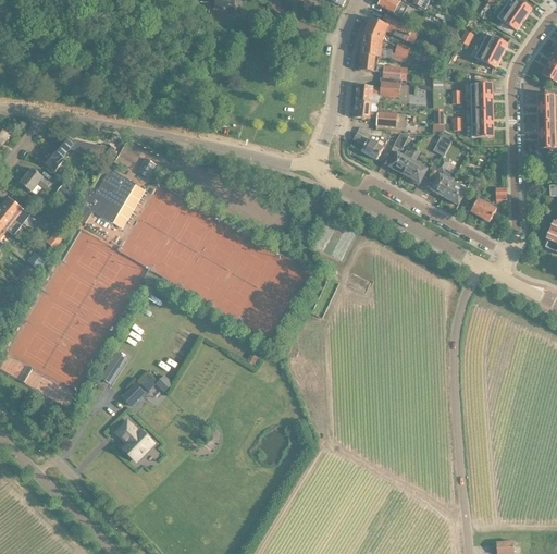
[(199,0),(208,1),(208,0),(213,0),(212,8),(235,10),(236,1),(234,1),(234,0),(199,0)]
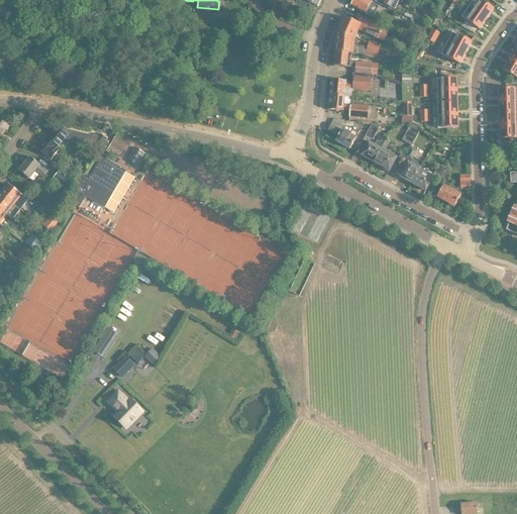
[(351,0),(350,3),(378,18),(381,13),(375,9),(378,3),(372,0),(351,0)]
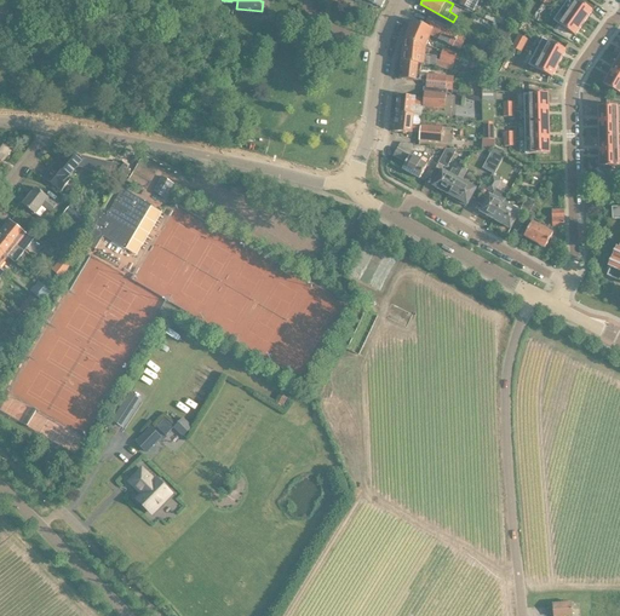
[(564,0),(561,5),(583,19),(591,7),(581,1),(580,0),(564,0)]
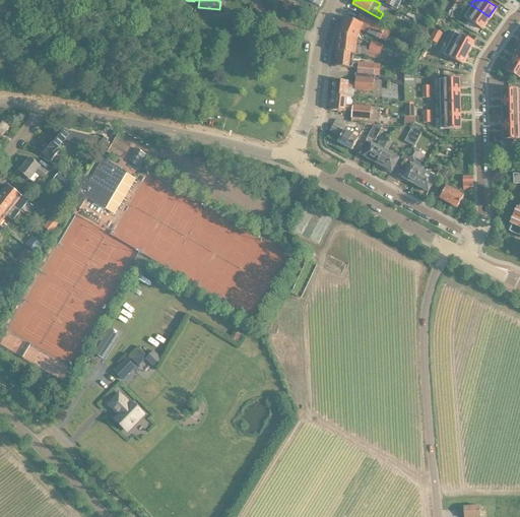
[(470,4),(463,14),(481,26),(489,16),(470,4)]
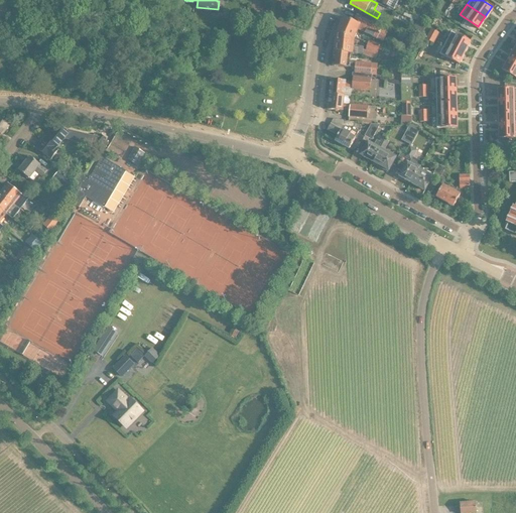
[(352,18),(342,14),(336,30),(353,35),(356,28),(374,37),(375,36),(380,39),(385,29),(354,13),(352,18)]
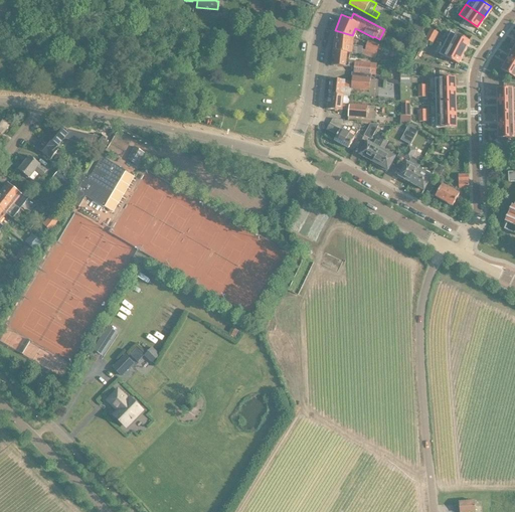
[(417,17),(411,25),(420,30),(425,23),(417,17)]
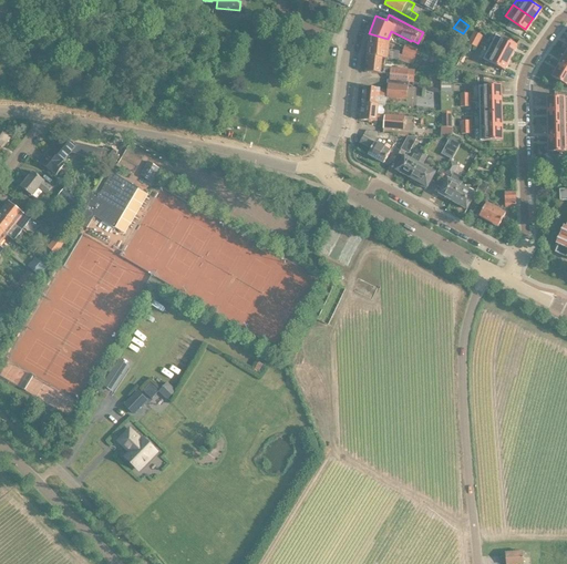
[(473,29),(470,34),(478,39),(482,33),(473,29)]
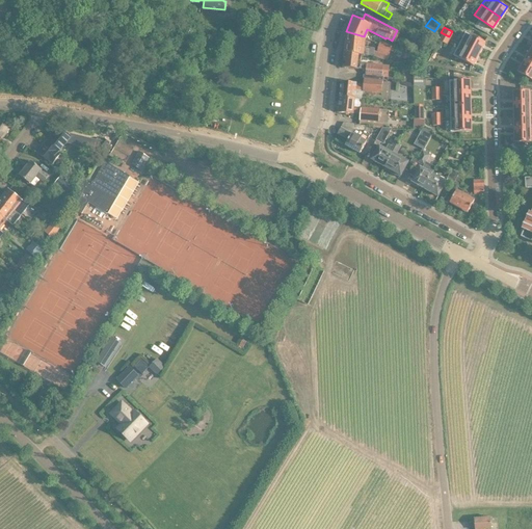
[(364,38),(364,36),(346,31),(344,50),(360,52),(362,52),(373,54),(387,58),(391,45),(378,41),(376,50),(374,49),(374,46),(366,45),(367,41),(364,38)]
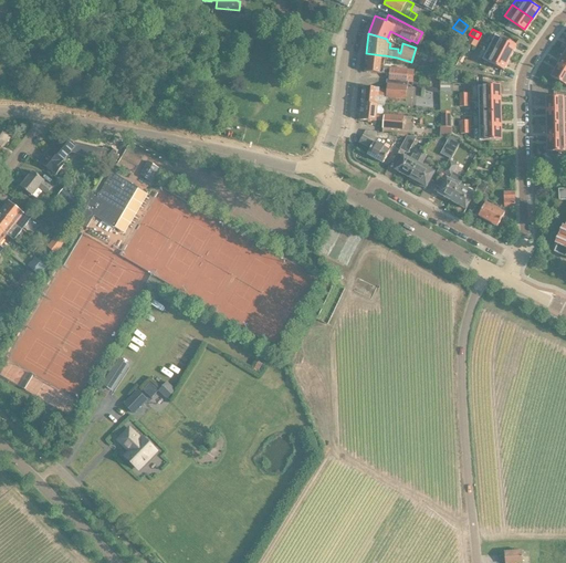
[(494,33),(488,44),(509,55),(515,44),(494,33)]
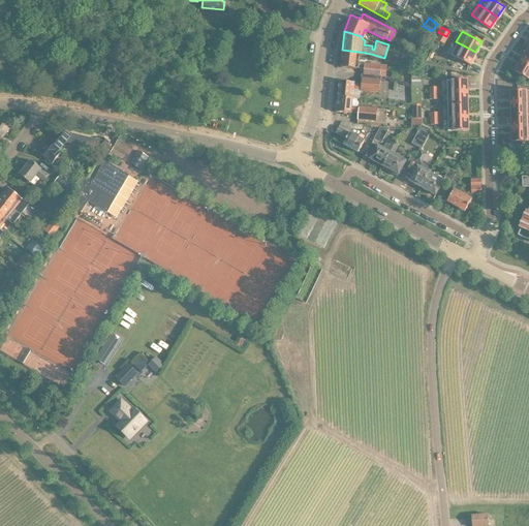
[(446,36),(438,32),(436,38),(443,42),(446,36)]
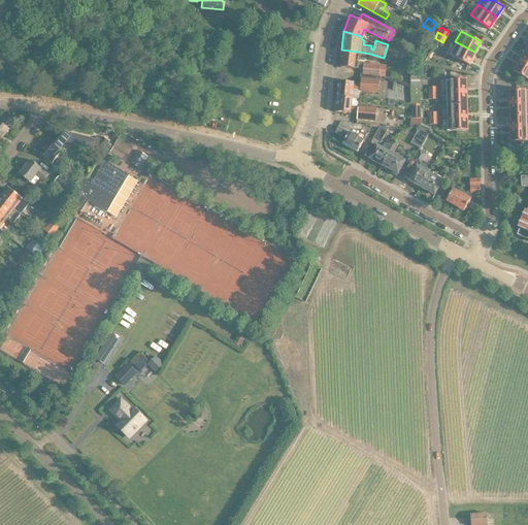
[(455,41),(450,53),(469,63),(474,52),(455,41)]
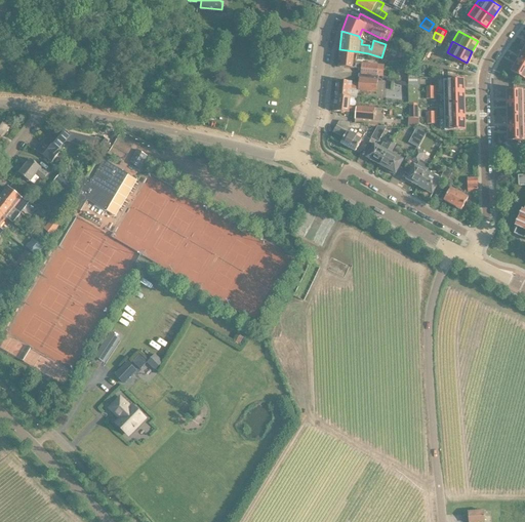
[(354,58),(355,51),(339,49),(337,65),(359,67),(359,72),(360,72),(374,73),(375,73),(376,63),(360,61),(360,59),(354,58)]
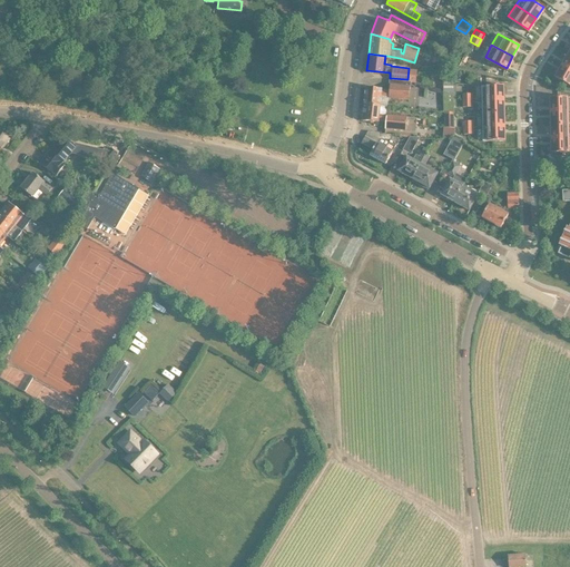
[(569,68),(561,64),(554,76),(569,84),(569,68)]
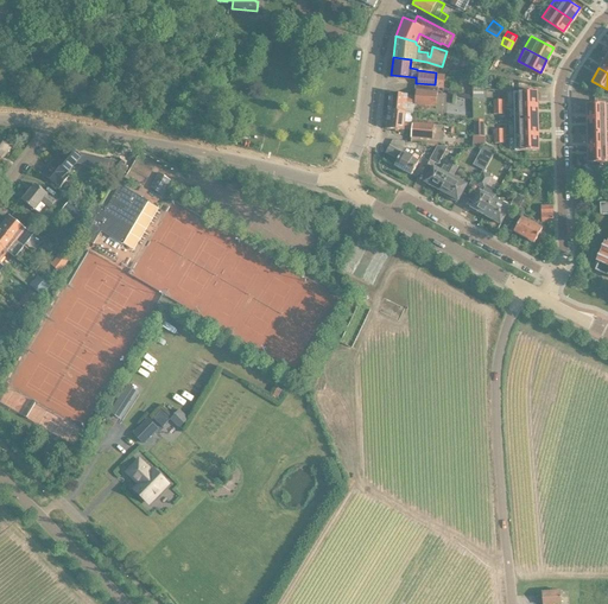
[(469,74),(467,82),(472,83),(473,96),(482,100),(482,77),(469,74)]
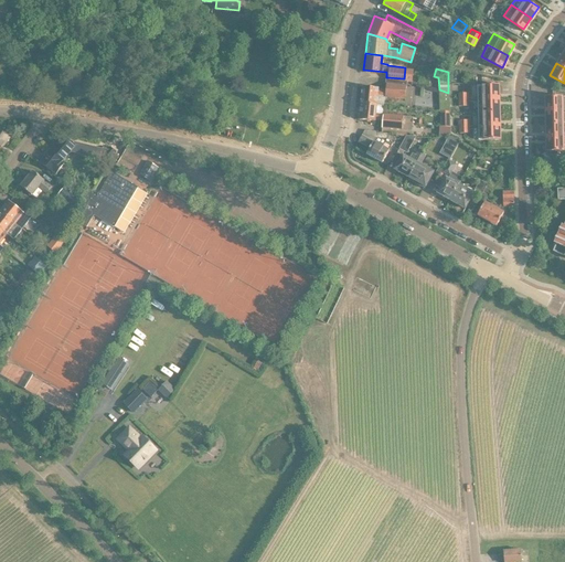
[(404,98),(404,97),(411,98),(412,93),(405,93),(405,84),(403,84),(403,78),(387,77),(387,82),(386,82),(385,88),(377,88),(377,86),(361,84),(360,102),(376,103),(383,104),(384,96),(404,98)]
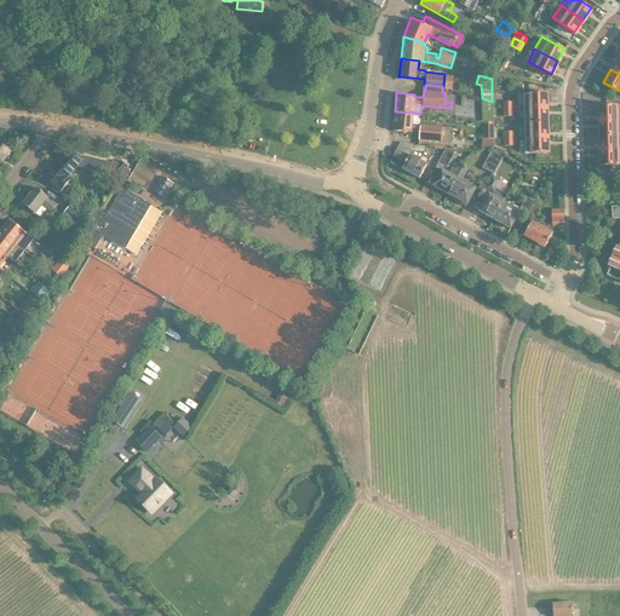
[(528,93),(523,93),(523,108),(547,107),(546,92),(528,92),(528,93)]
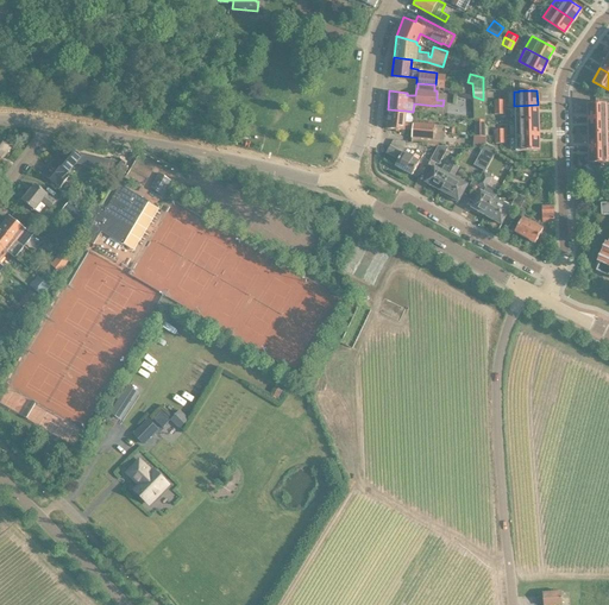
[(608,101),(586,102),(588,117),(608,115),(608,101)]
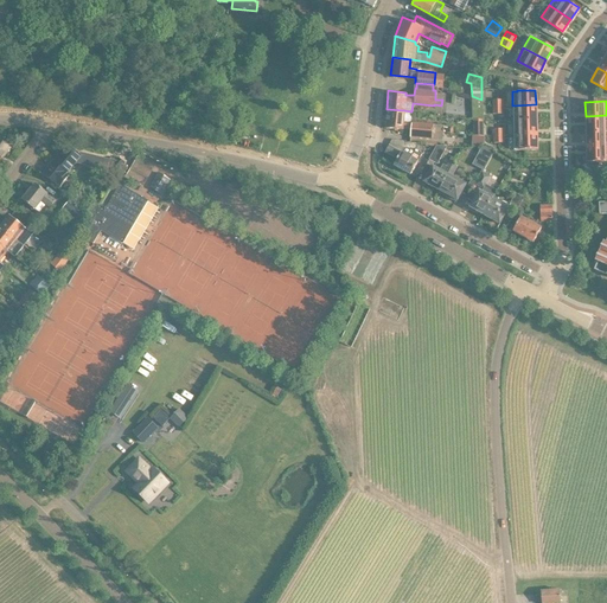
[(536,104),(512,106),(512,120),(517,120),(536,119),(536,104)]
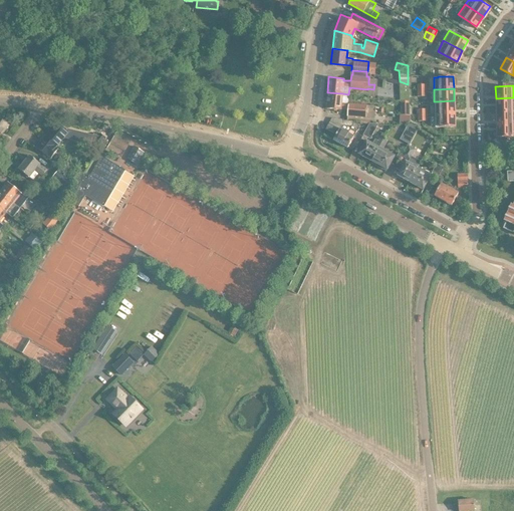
[(409,90),(400,90),(400,91),(401,98),(409,99),(409,90)]
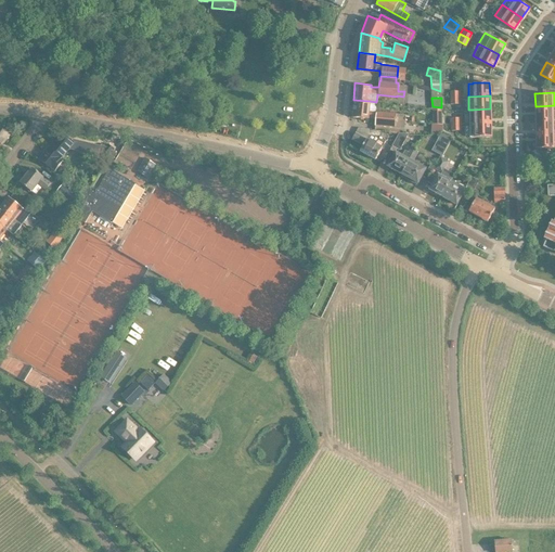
[(353,100),(351,116),(368,117),(368,116),(370,116),(371,110),(369,110),(370,101),(353,100)]
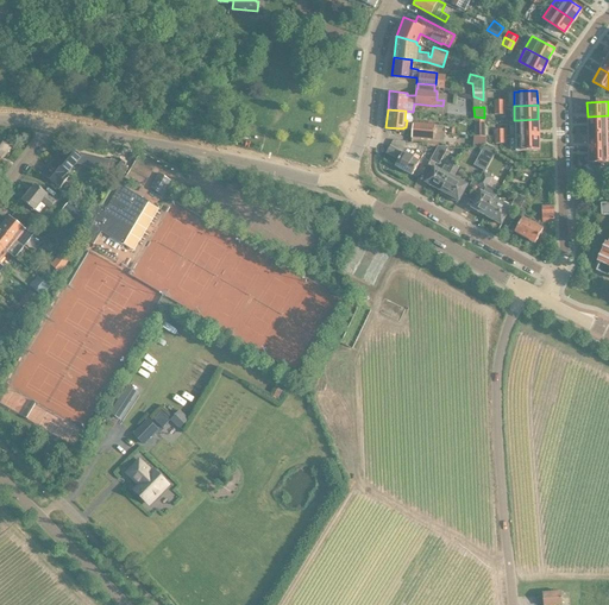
[(608,115),(588,117),(588,131),(608,130),(608,115)]
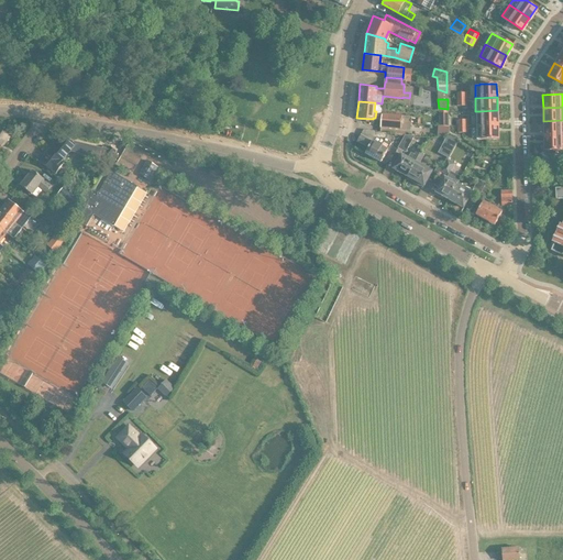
[(448,109),(439,108),(439,123),(448,123),(448,109)]
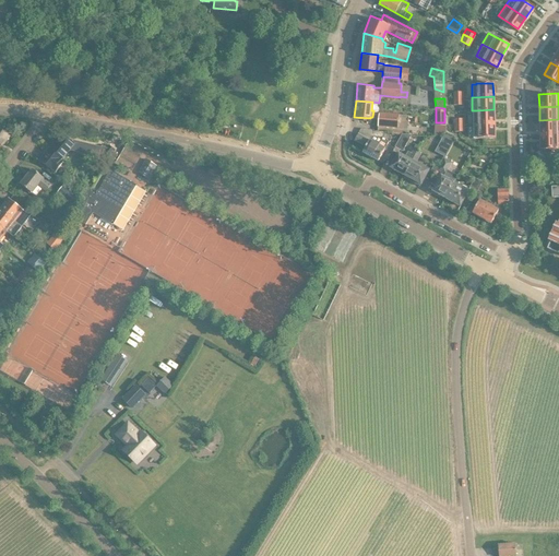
[(476,110),(472,110),(472,123),(494,122),(494,109),(476,110)]
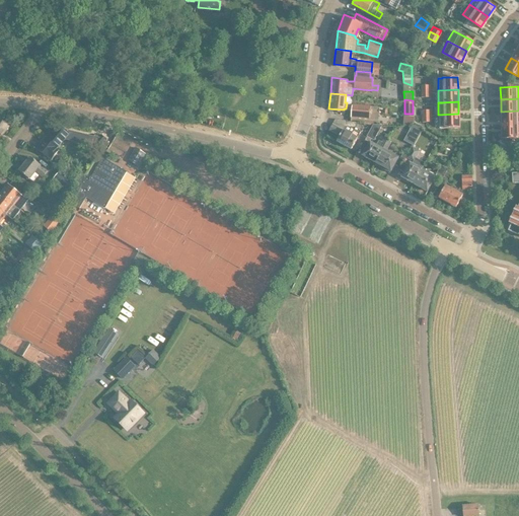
[(368,118),(368,117),(375,118),(376,106),(347,102),(346,108),(351,109),(350,116),(368,118)]
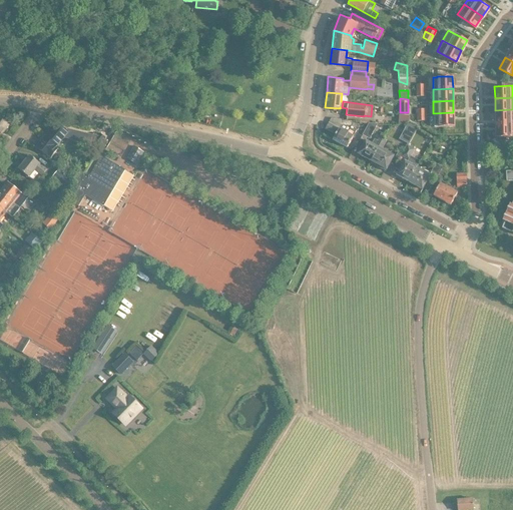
[(512,109),(495,110),(495,122),(512,121),(512,109)]
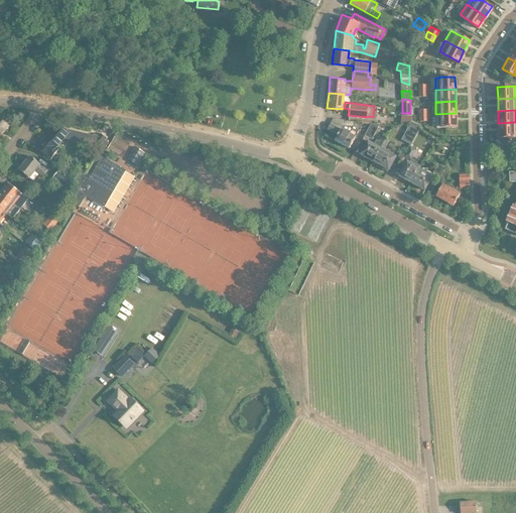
[(456,113),(435,114),(436,126),(440,126),(456,126),(456,113)]
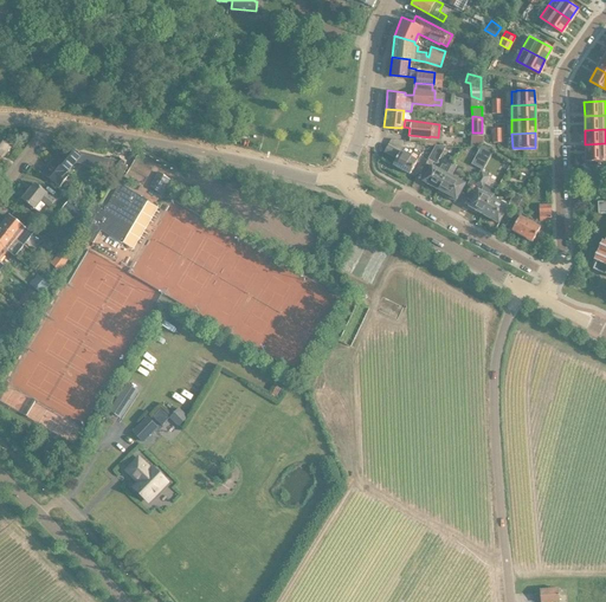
[(392,163),(407,173),(419,151),(414,148),(414,140),(403,138),(401,137),(391,136),(382,150),(395,157),(392,163)]
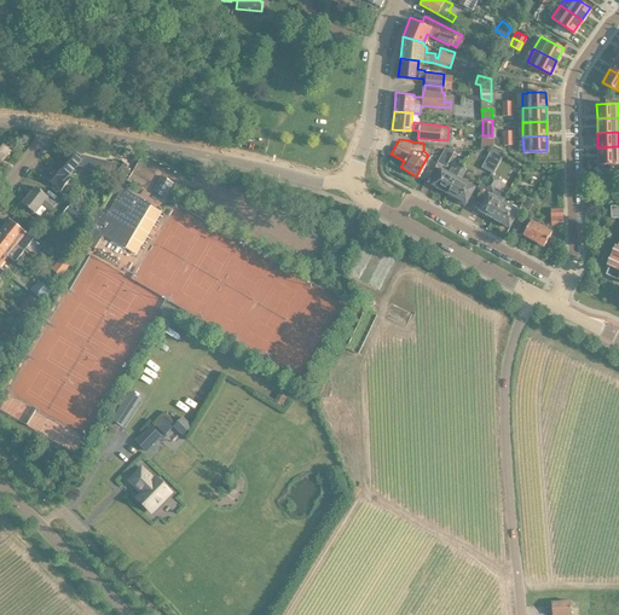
[(491,173),(492,173),(503,151),(492,145),(484,160),(489,161),(484,169),(491,173)]
